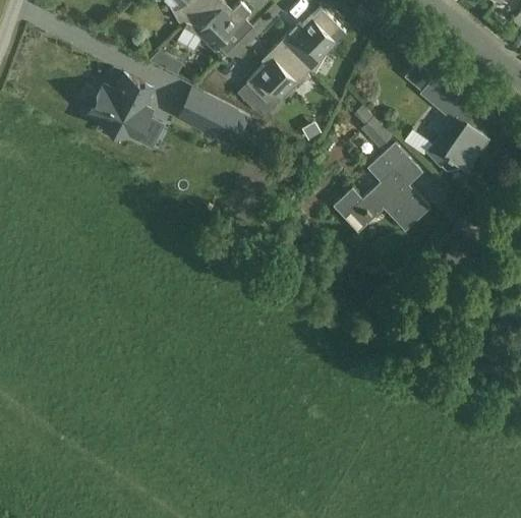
[(162,0),(169,7),(180,24),(184,21),(186,23),(209,0),(162,0)]
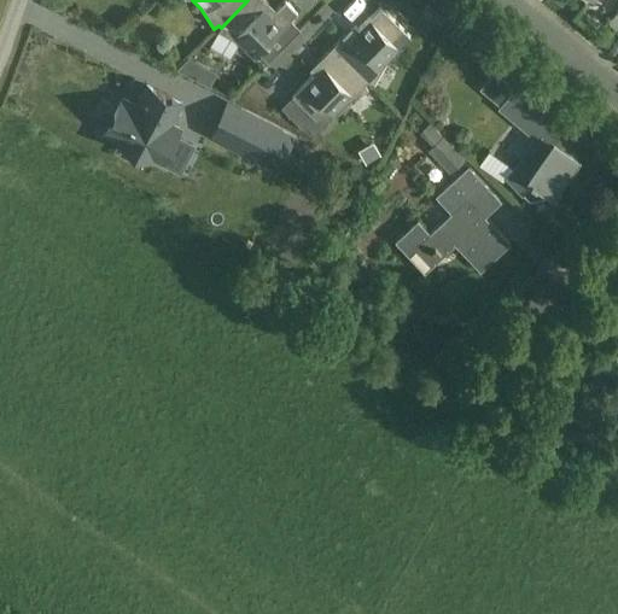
[(286,47),(277,39),(298,17),(286,5),(275,16),(267,9),(269,6),(262,0),(248,0),(221,28),(222,29),(219,34),(240,47),(254,60),(260,56),(268,65),(286,47)]
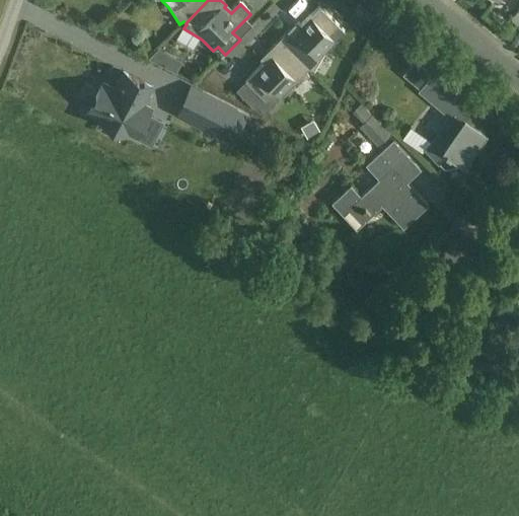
[(299,25),(292,32),(290,31),(279,43),(308,72),(310,70),(314,73),(324,56),(346,34),(320,9),(301,27),(299,25)]
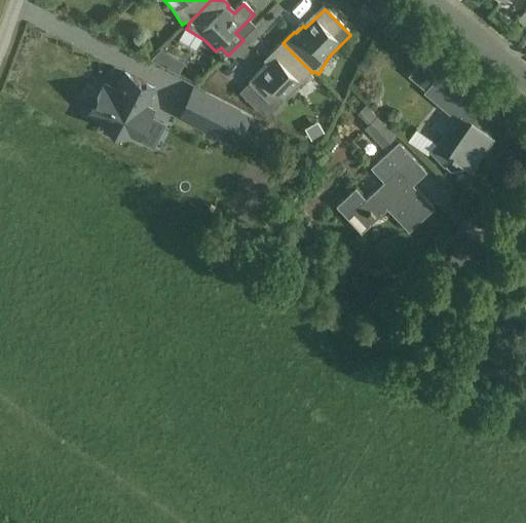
[(312,73),(283,43),(271,54),(273,57),(266,64),(268,66),(249,85),(275,111),(296,89),(314,79),(311,74),(312,73)]
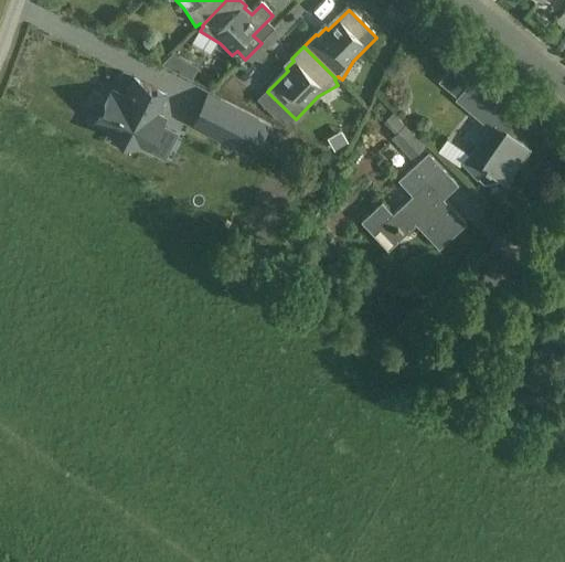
[(466,166),(484,184),(511,179),(510,173),(528,148),(520,141),(531,126),(477,80),(473,84),(454,67),(439,84),(459,101),(458,102),(472,114),(476,108),(494,125),(466,166)]
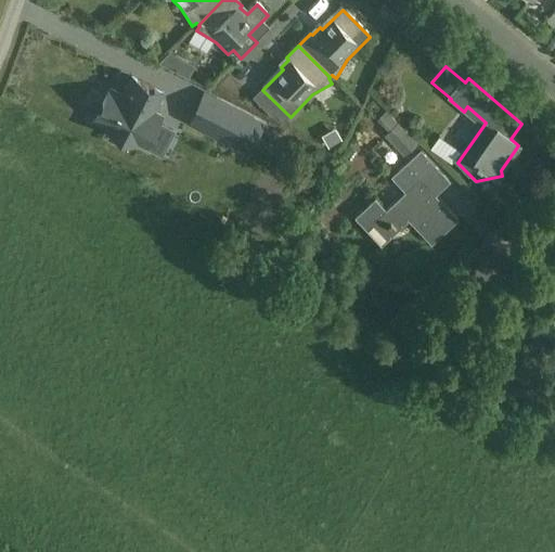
[(106,131),(137,146),(138,144),(146,148),(162,117),(154,113),(163,95),(132,79),(124,98),(111,91),(95,122),(107,128),(106,131)]
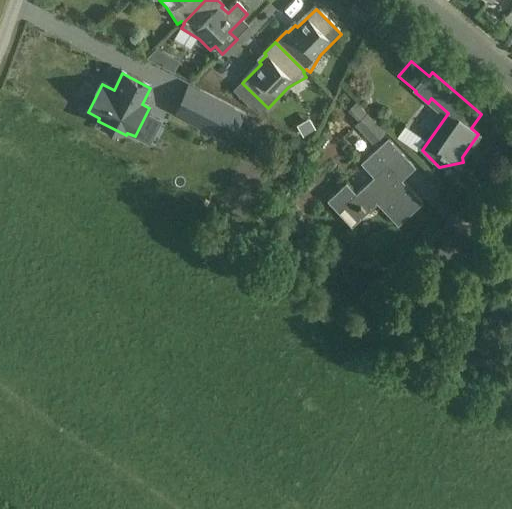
[(194,119),(233,139),(244,117),(205,97),(194,119)]
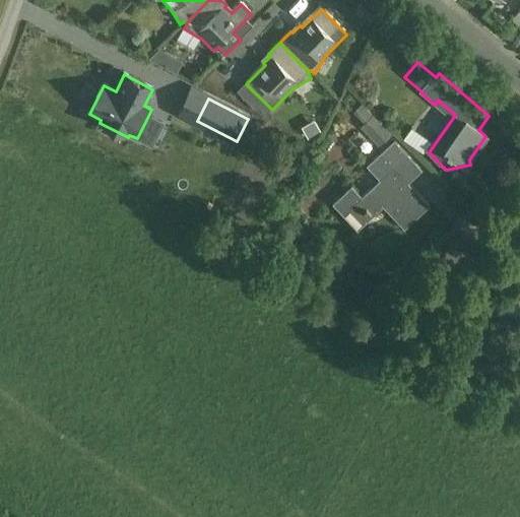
[(360,129),(378,147),(391,136),(373,117),(360,129)]
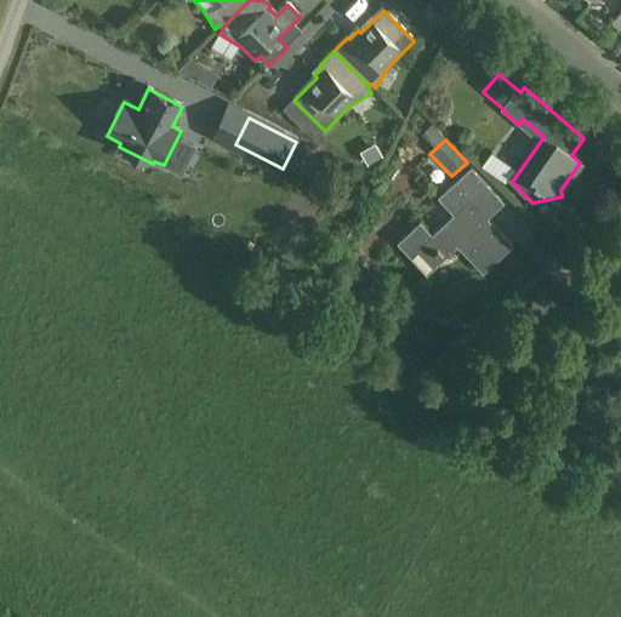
[(502,141),(491,155),(517,173),(527,159),(502,141)]
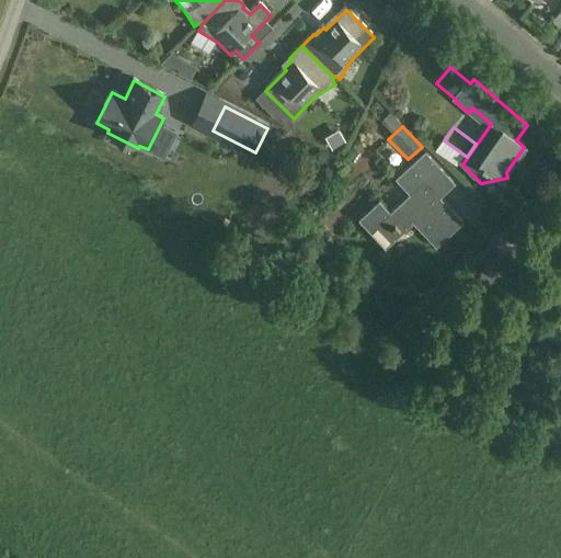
[(379,202),(358,221),(386,251),(393,243),(390,240),(414,218),(439,246),(462,224),(432,191),(448,175),(426,151),(396,180),(410,195),(390,214),(379,202)]
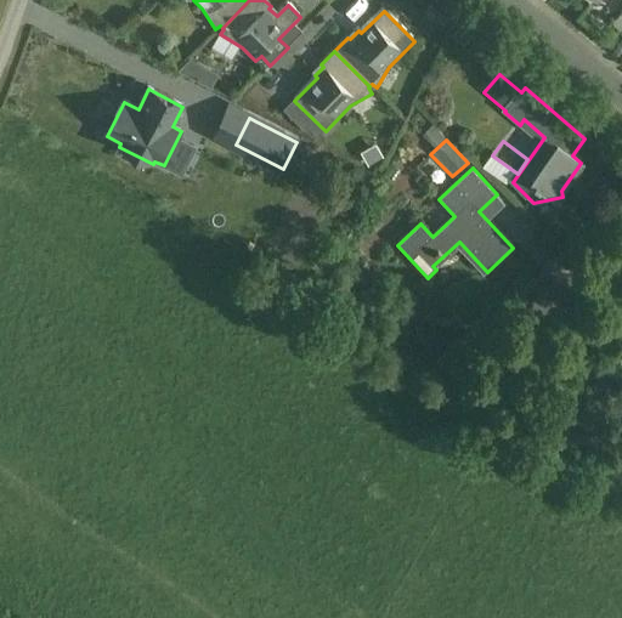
[(565,427),(552,419),(546,430),(559,437),(565,427)]
